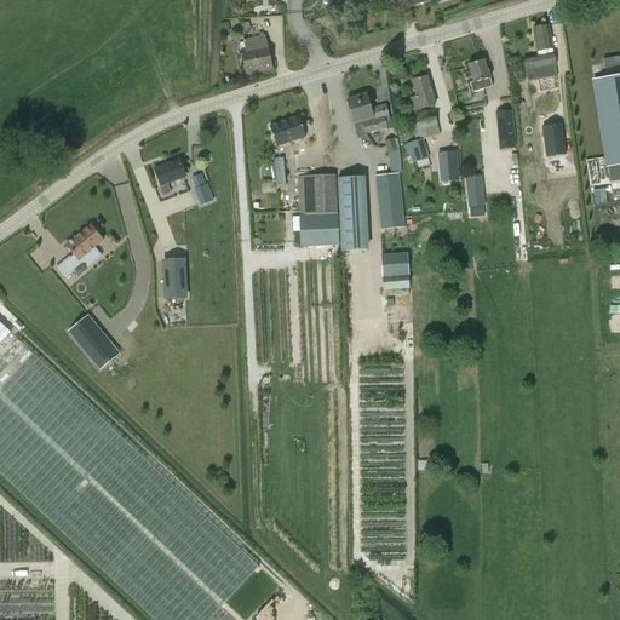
[(524,58),(528,81),(557,76),(549,26),(533,29),(538,56),(524,58)]
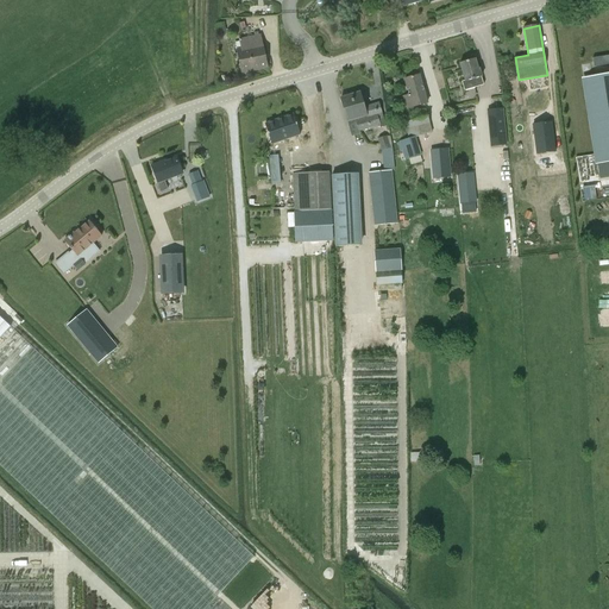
[(240,39),(242,50),(237,51),(243,73),(268,67),(261,36),(240,39)]
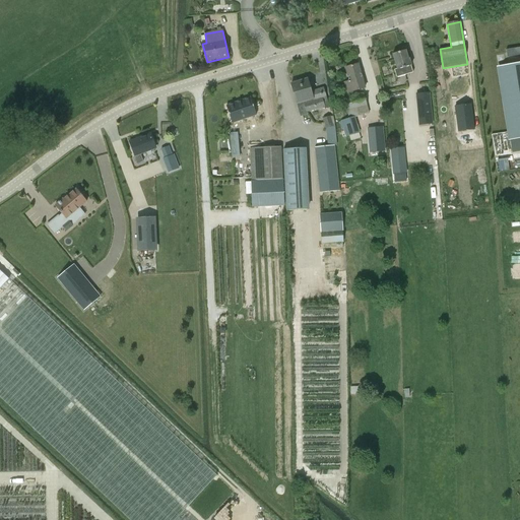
[(421,60),(419,33),(411,34),(413,61),(421,60)]
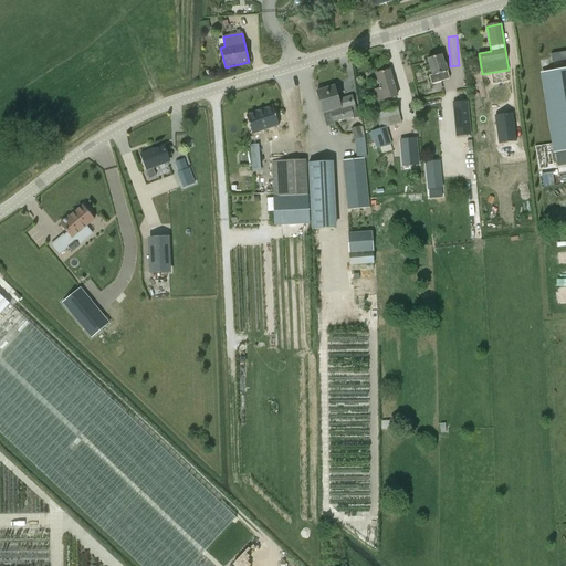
[(565,60),(565,51),(551,54),(552,59),(552,62),(565,60)]
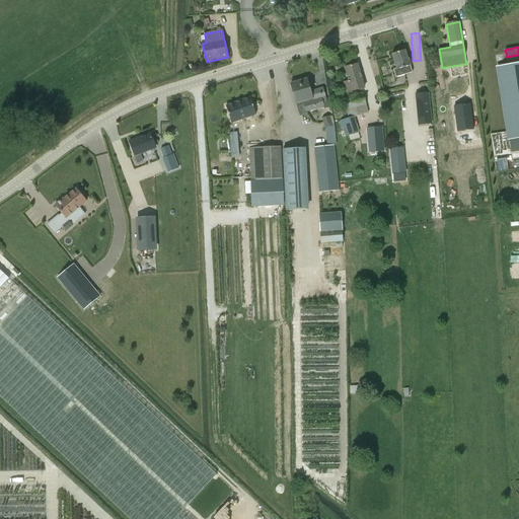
[(408,59),(405,51),(404,50),(392,54),(396,69),(394,70),(396,77),(412,72),(410,65),(411,65),(409,58),(408,59)]
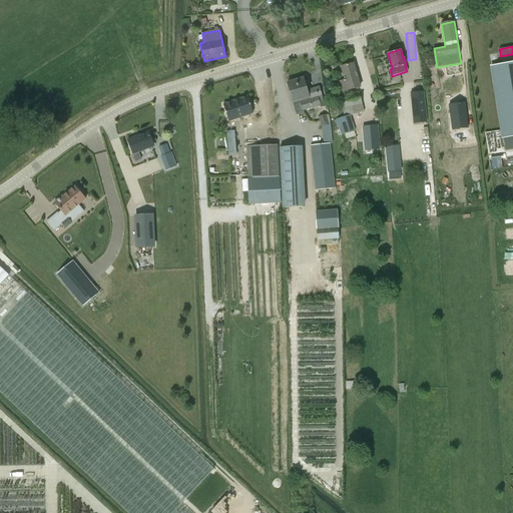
[(512,62),(489,66),(501,138),(512,136),(512,62)]
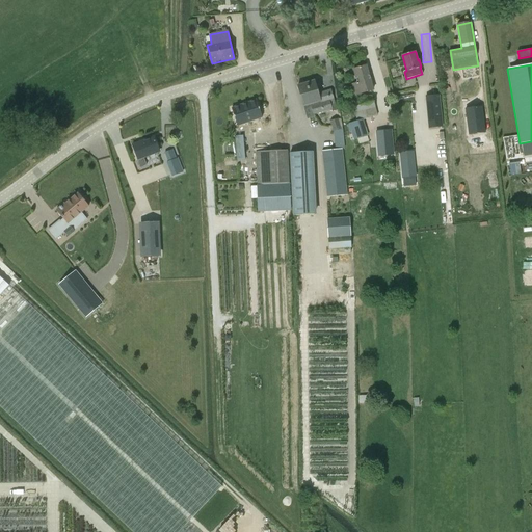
[(352,84),(355,96),(374,89),(366,65),(353,70),(357,83),(352,84)]
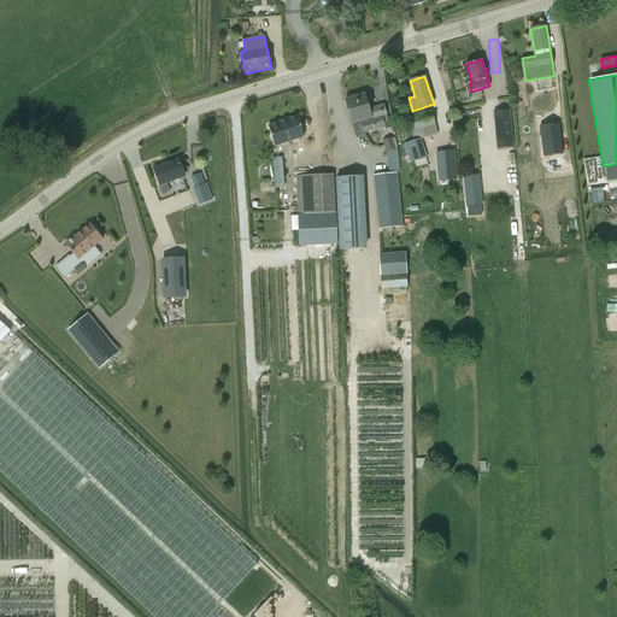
[(385,105),(369,109),(364,94),(346,99),(353,125),(360,123),(364,133),(386,127),(386,129),(392,128),(385,105)]
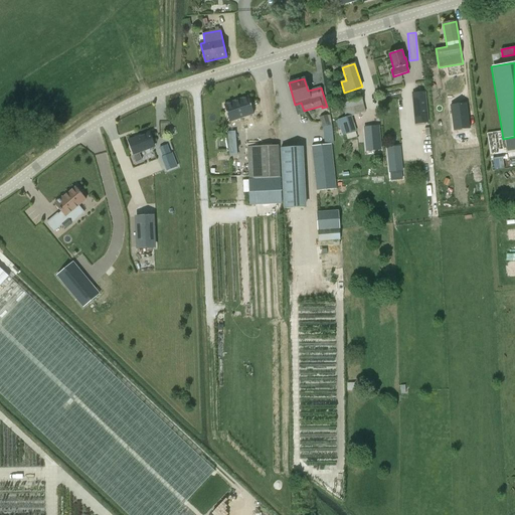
[(424,92),(412,94),(414,116),(426,114),(424,92)]
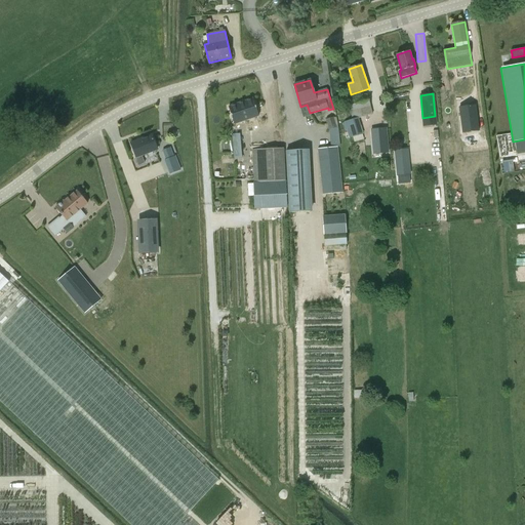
[(367,94),(352,99),(347,101),(352,119),(344,122),(349,138),(354,136),(356,142),(364,139),(362,134),(363,134),(359,118),(372,114),(367,94)]
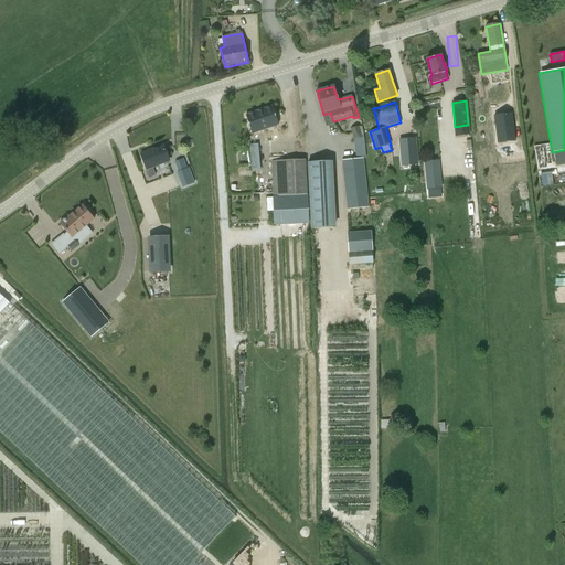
[(246,117),(253,137),(279,128),(273,108),(246,117)]
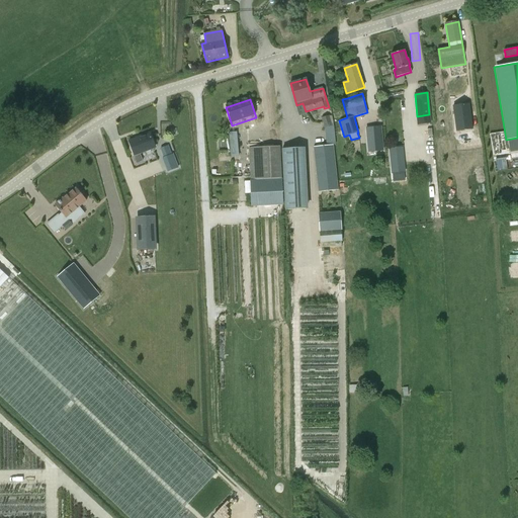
[(453,105),(456,132),(473,128),(469,103),(453,105)]
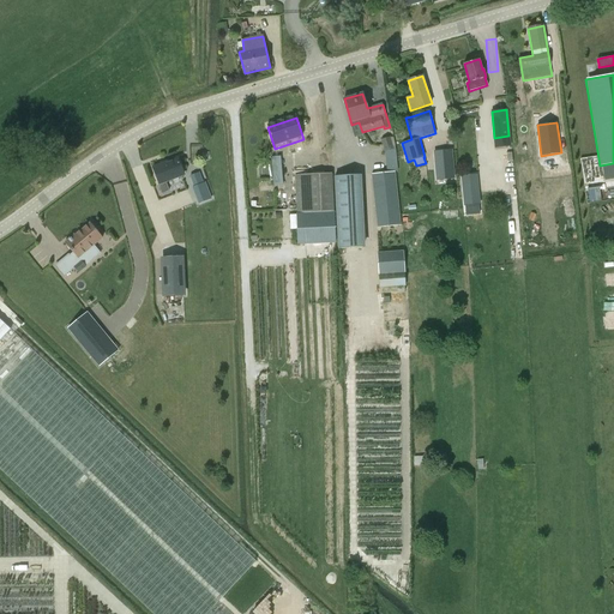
[(393,137),(381,139),(385,151),(396,149),(393,137)]
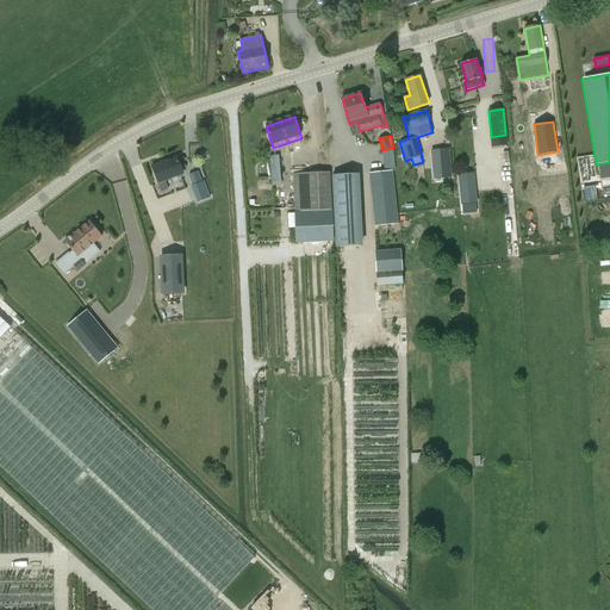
[(441,144),(427,148),(433,170),(448,167),(441,144)]
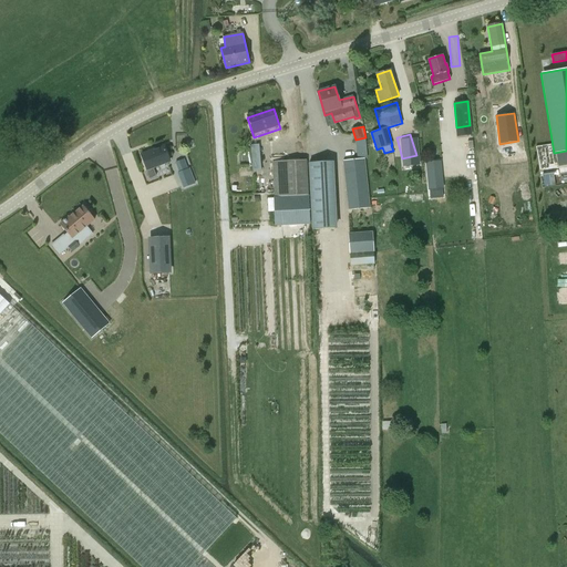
[(257,144),(249,144),(249,171),(258,171),(257,144)]
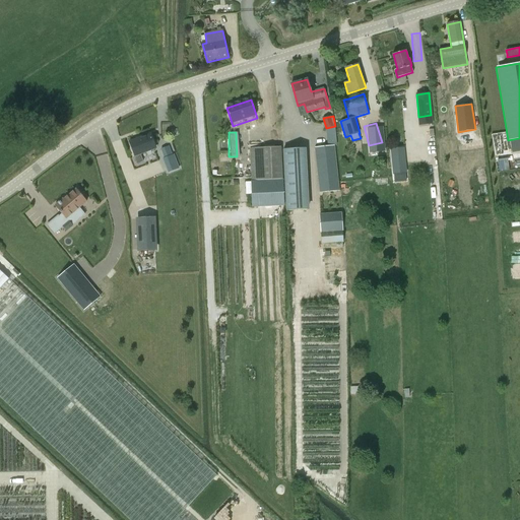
[(150,134),(130,142),(137,164),(144,160),(142,153),(155,148),(150,134)]
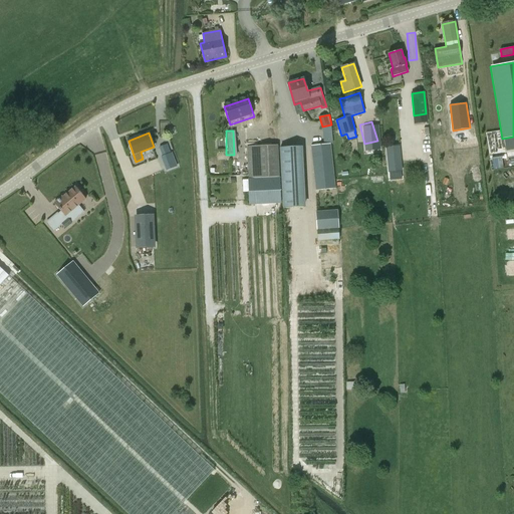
[(311,146),(316,190),(335,188),(330,144),(311,146)]
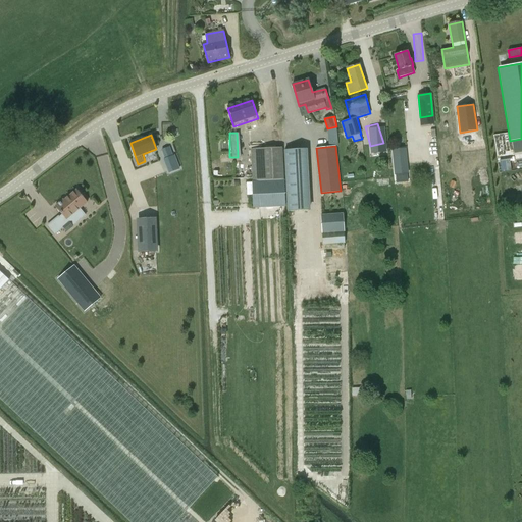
[(169,147),(162,150),(166,163),(167,163),(170,172),(178,169),(174,158),(173,159),(169,147)]
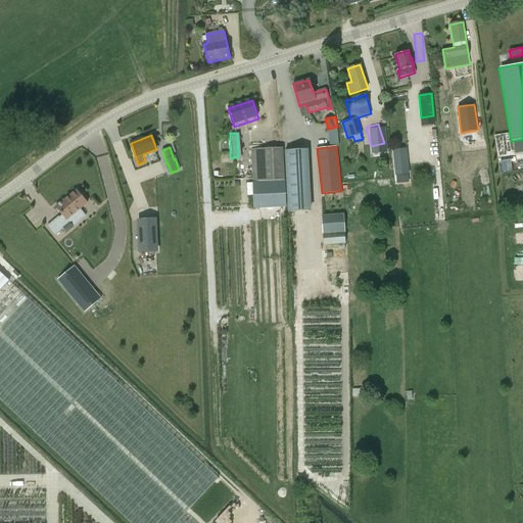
[(253,182),(254,208),(285,206),(284,181),(282,148),(251,149),(253,182)]
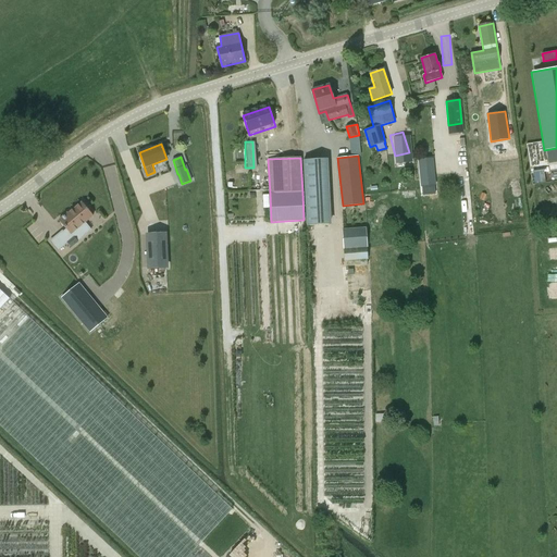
[(435,185),(433,158),(418,159),(421,187),(422,187),(423,196),(435,195),(434,186),(435,185)]
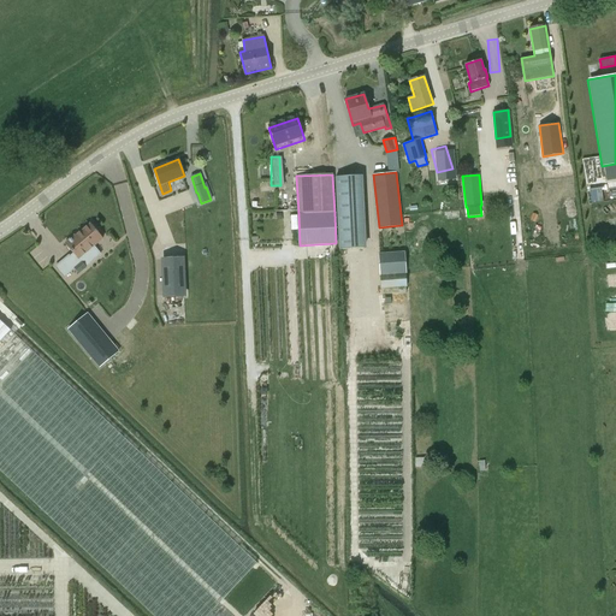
[(336,178),(339,249),(365,248),(361,177),(336,178)]
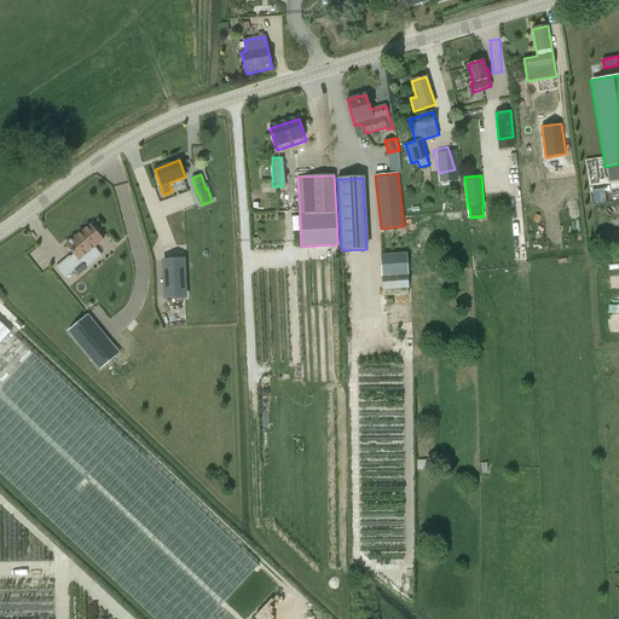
[(618,215),(608,217),(608,229),(618,227),(618,215)]
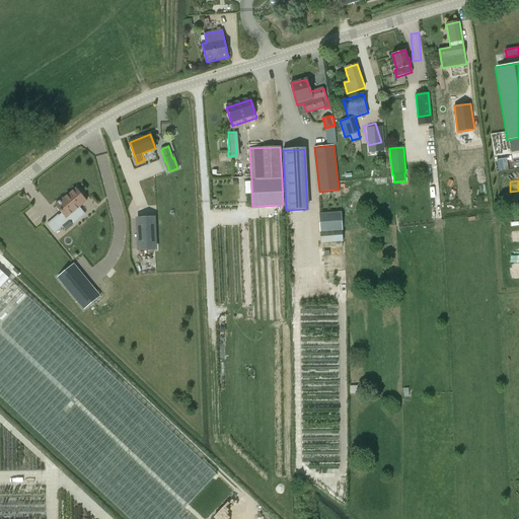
[(60,219),(58,216),(47,226),(53,234),(63,226),(66,230),(73,225),(69,221),(67,218),(87,201),(81,194),(82,193),(78,189),(77,190),(76,189),(64,199),(63,198),(55,205),(64,216),(60,219)]
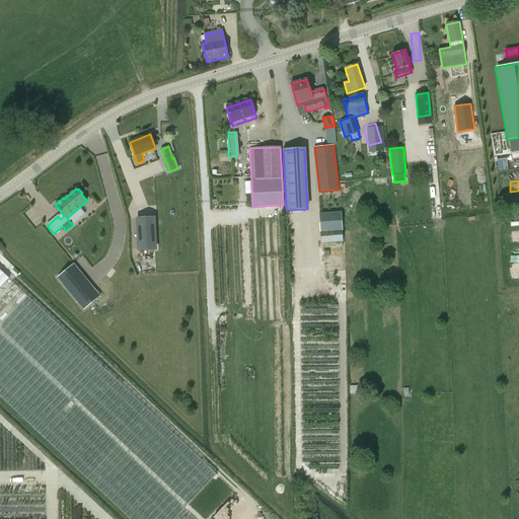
[(318,214),(319,225),(319,232),(320,232),(321,243),(343,241),(342,230),(343,230),(342,212),(318,214)]
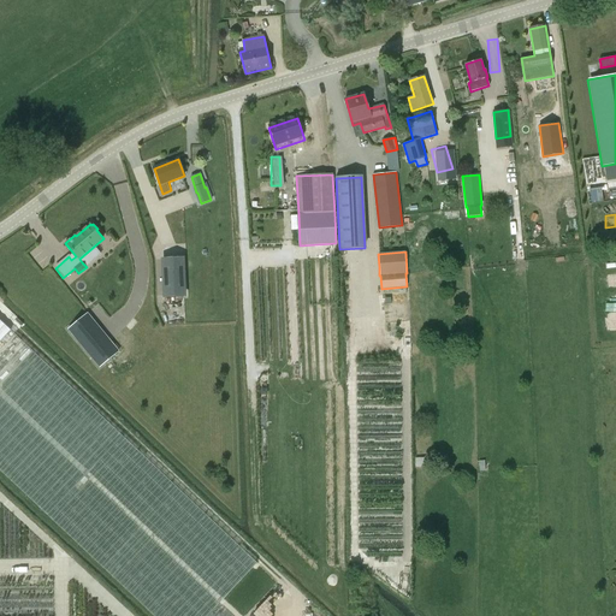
[(161,258),(163,298),(185,297),(184,256),(161,258)]
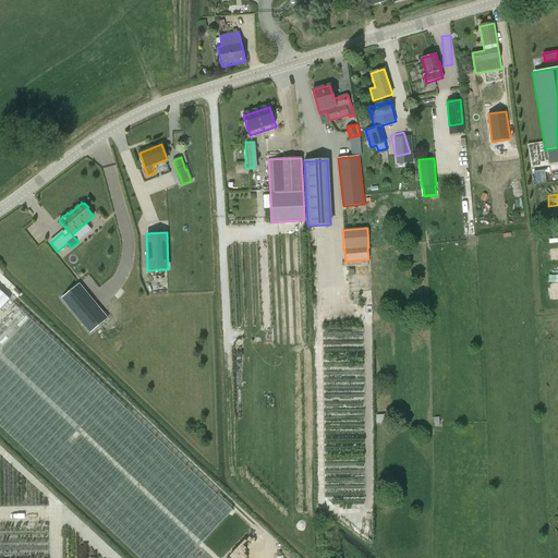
[(80,283),(62,298),(91,332),(107,318),(80,283)]
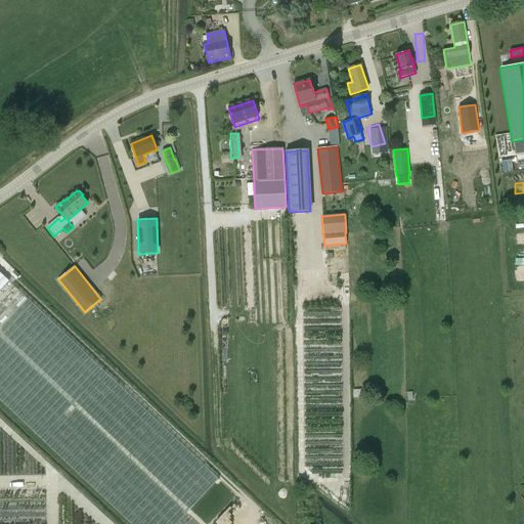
[(0,272),(0,400),(41,439),(131,523),(176,523),(185,515),(187,512),(218,479),(104,370),(0,272)]
